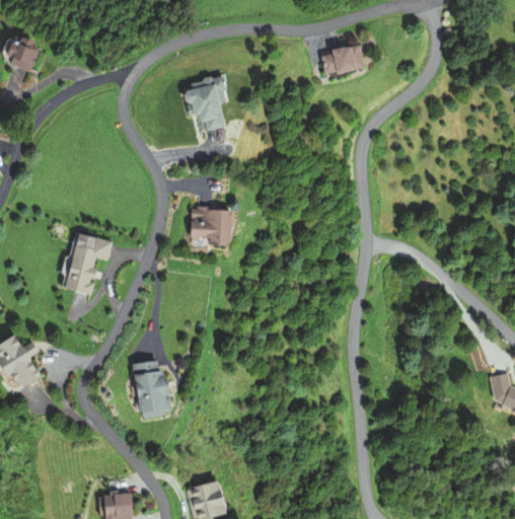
[(44,54),(21,35),(5,56),(28,74),(44,54)]
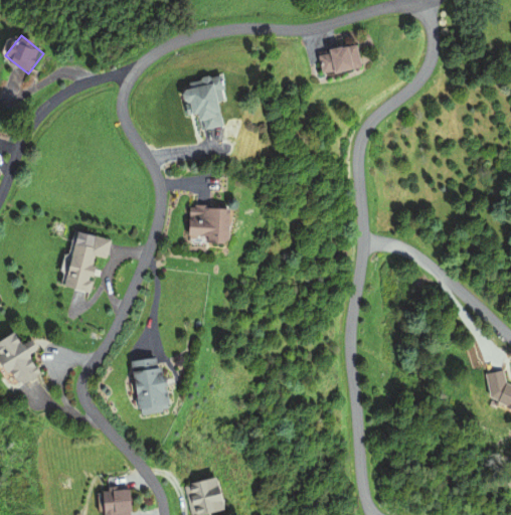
[(316,52),(318,75),(355,71),(353,48),(316,52)]
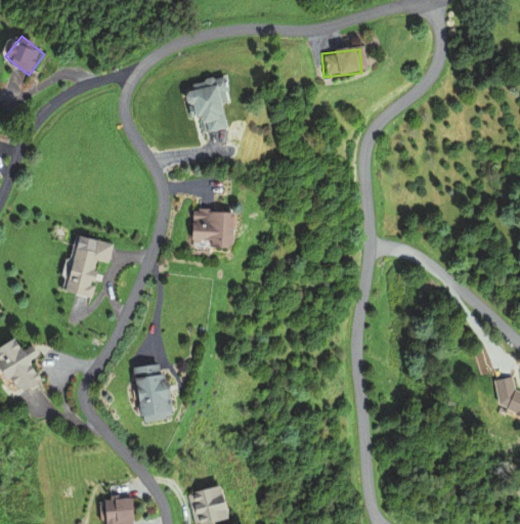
[(218,105),(224,104),(220,85),(184,92),(190,119),(200,117),(204,134),(223,130),(218,105)]
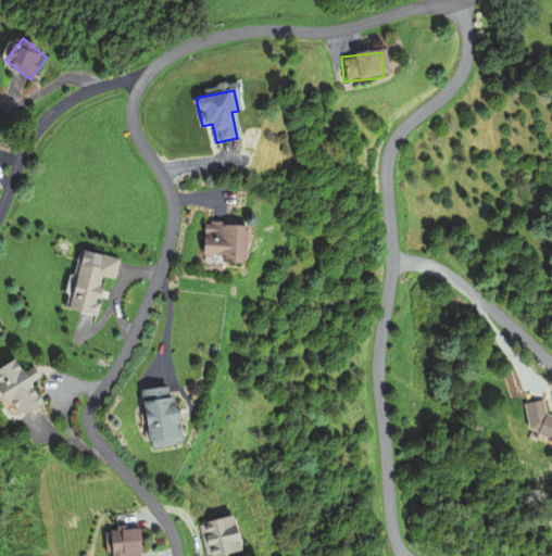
[(240,222),(201,222),(201,260),(240,260),(240,222)]
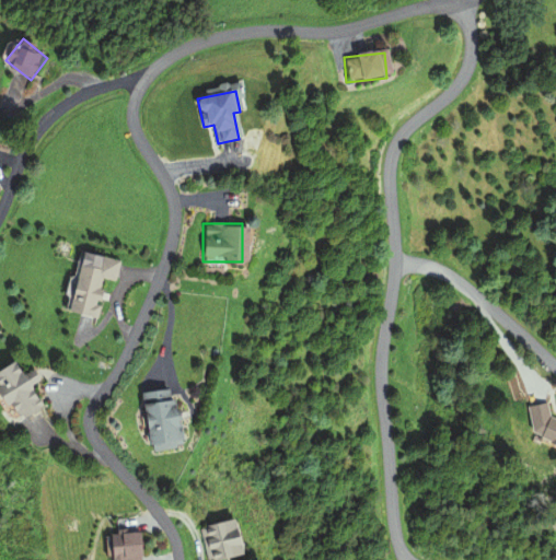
[(101,318),(106,280),(119,282),(123,260),(103,257),(101,268),(80,265),(71,313),(101,318)]
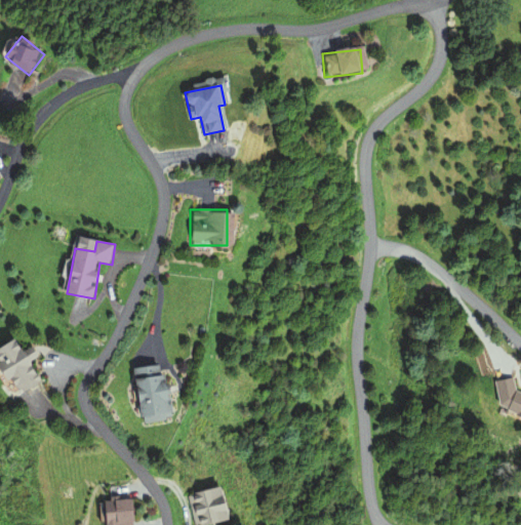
[(41,382),(17,337),(0,346),(0,367),(15,397),(41,382)]
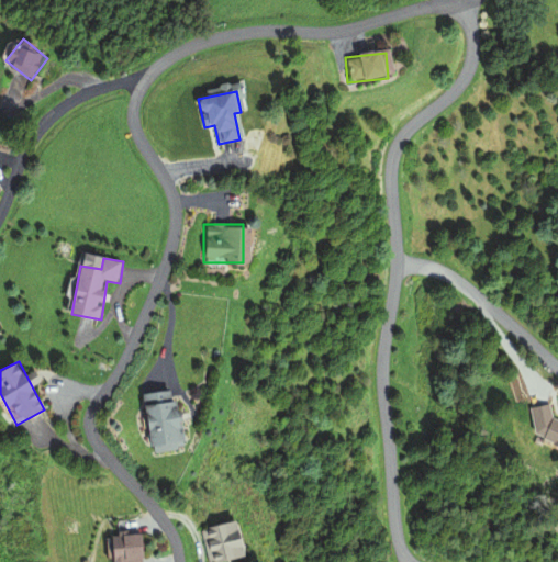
[(179,446),(171,397),(142,402),(148,451),(179,446)]
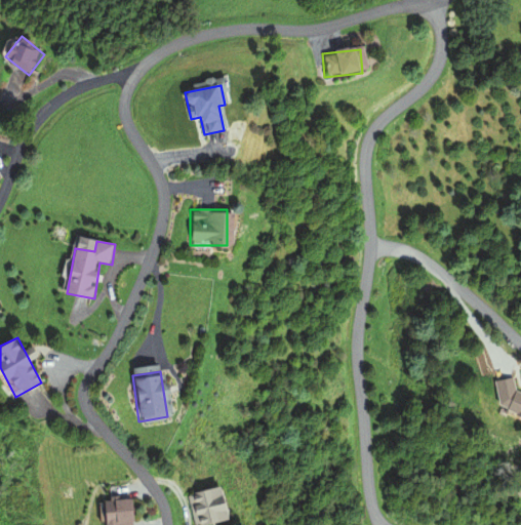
[(185,490),(191,523),(221,517),(213,484),(185,490)]
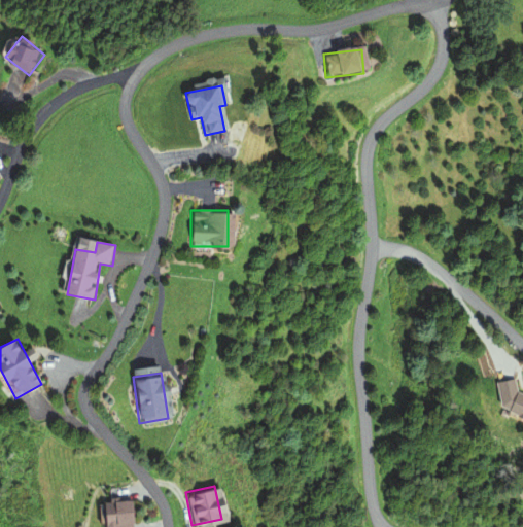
[(132,526),(132,501),(106,501),(106,526),(132,526)]
